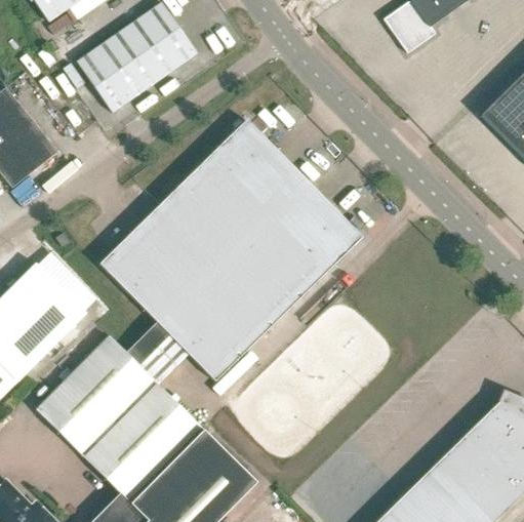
[(34,0),(49,22),(79,0),(34,0)]
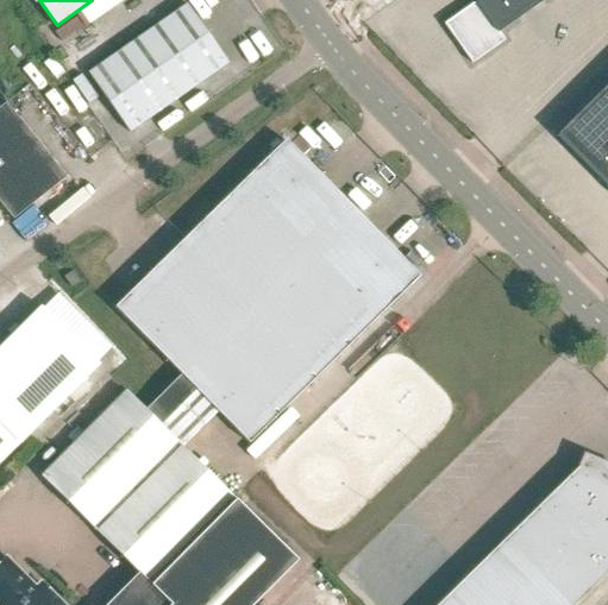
[(474,61),(506,38),(500,30),(541,0),(475,0),(445,21),(474,61)]
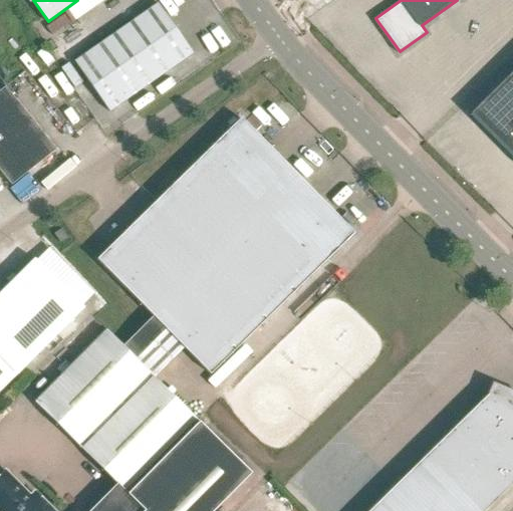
[(194,51),(159,1),(75,59),(110,109),(194,51)]
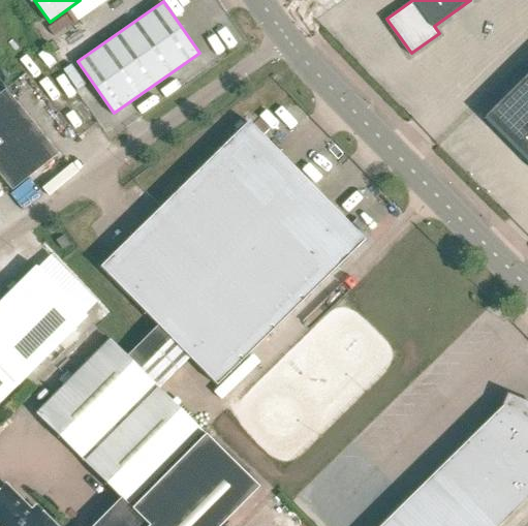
[(527,71),(485,115),(527,158),(527,71)]
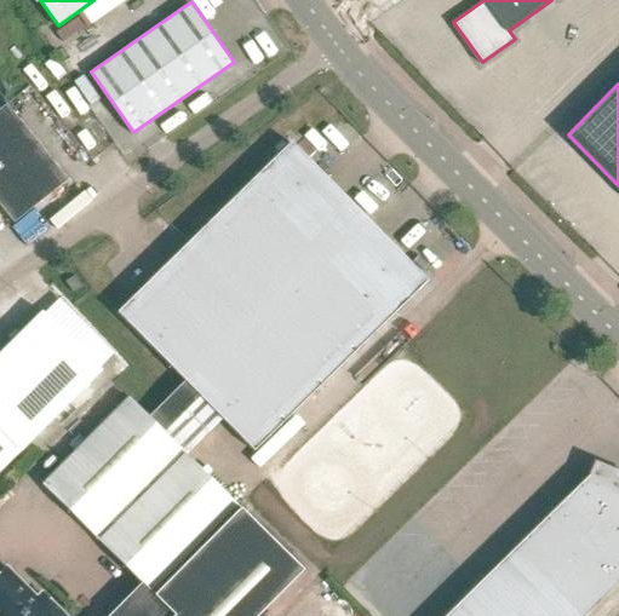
[(0,108),(0,202),(15,222),(68,178),(7,102),(0,108)]
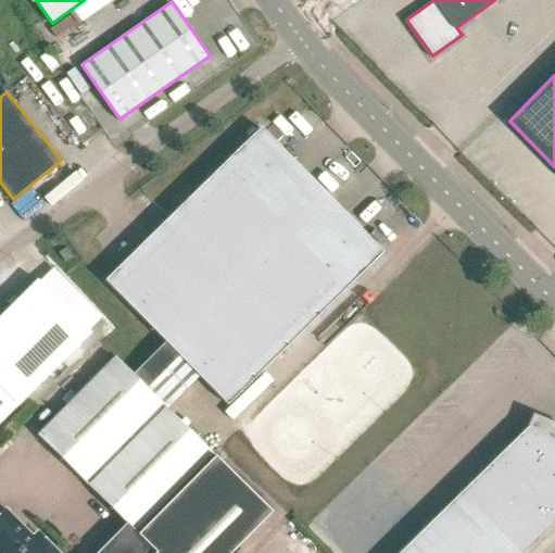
[(262,126),(106,278),(166,340),(134,373),(163,402),(167,406),(187,387),(167,367),(180,354),(228,403),(383,250),(262,126)]
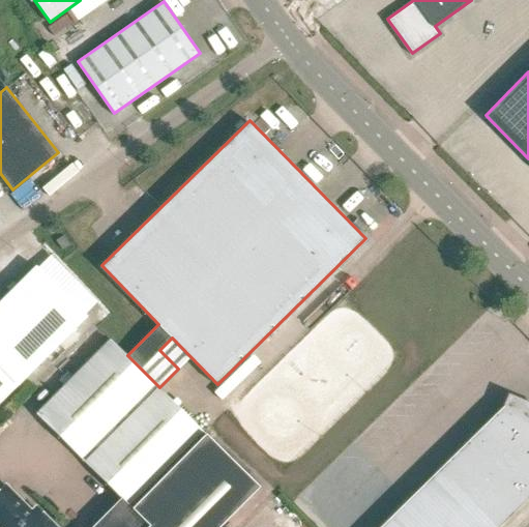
[(64,234),(57,239),(63,249),(70,243),(64,234)]
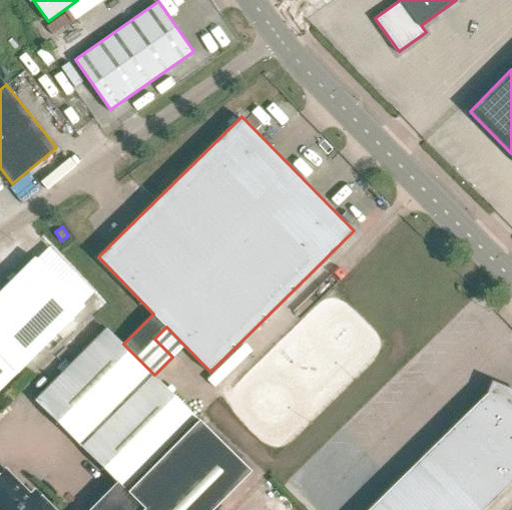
[(0,291),(0,388),(84,305),(35,257),(0,291)]
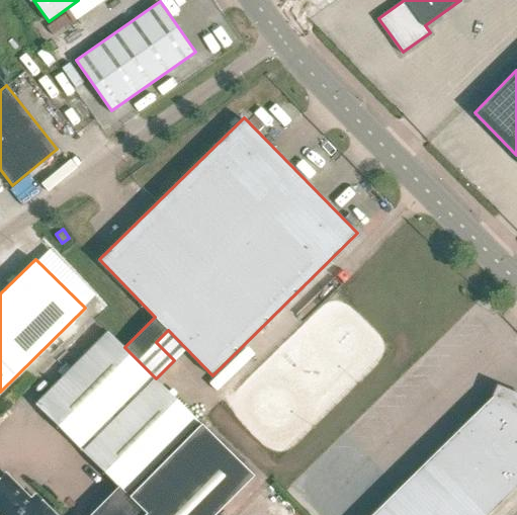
[(124,347),(107,331),(35,404),(118,486),(103,501),(100,498),(91,508),(94,510),(88,514),(213,514),(254,475),(156,378),(152,374),(124,347)]
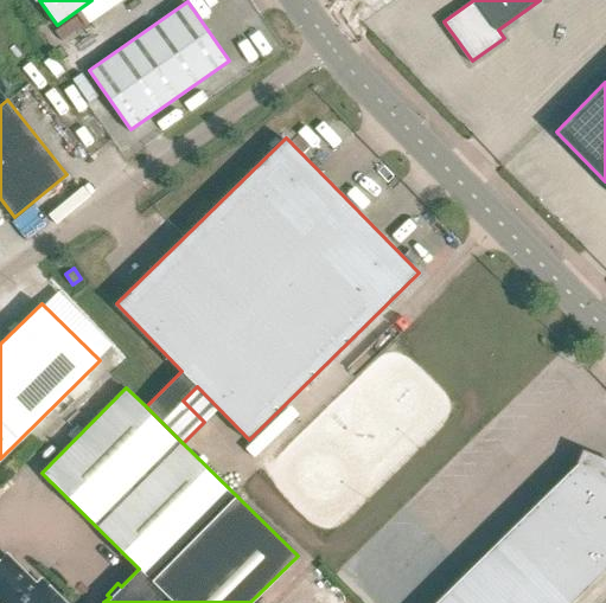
[(571,602),(605,569),(605,478),(585,456),(576,463),(434,602),(571,602)]
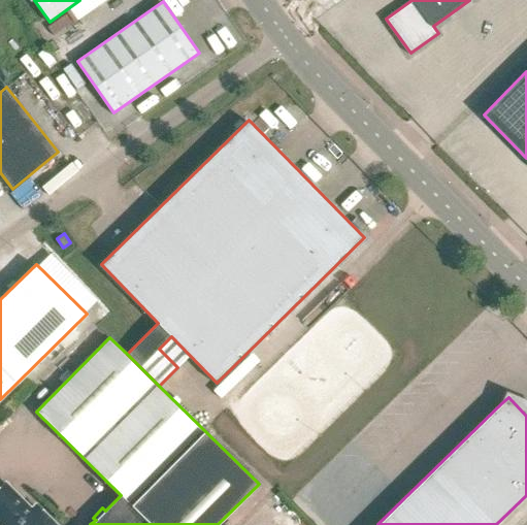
[(32,511),(4,484),(0,488),(0,522),(2,524),(56,524),(37,505),(32,511)]
